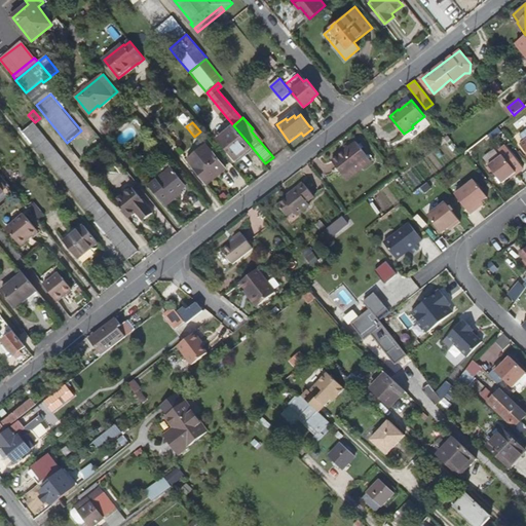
[(252,147),(239,133),(233,125),(218,138),(236,159),(252,147)]
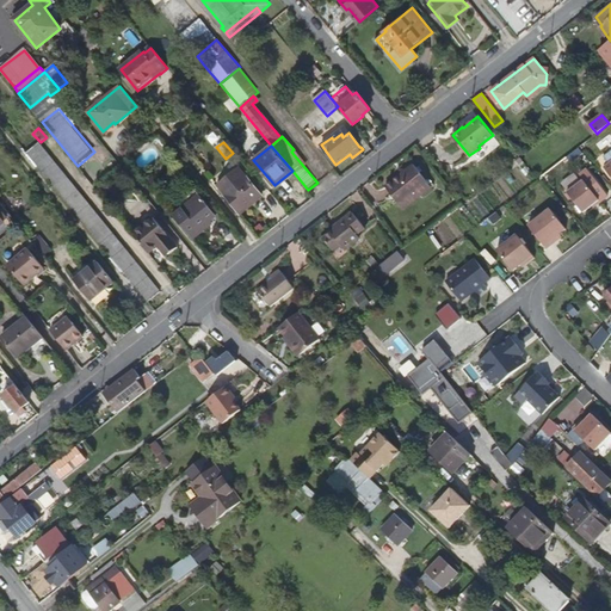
[(571,162),(582,152),(579,147),(567,156),(571,162)]
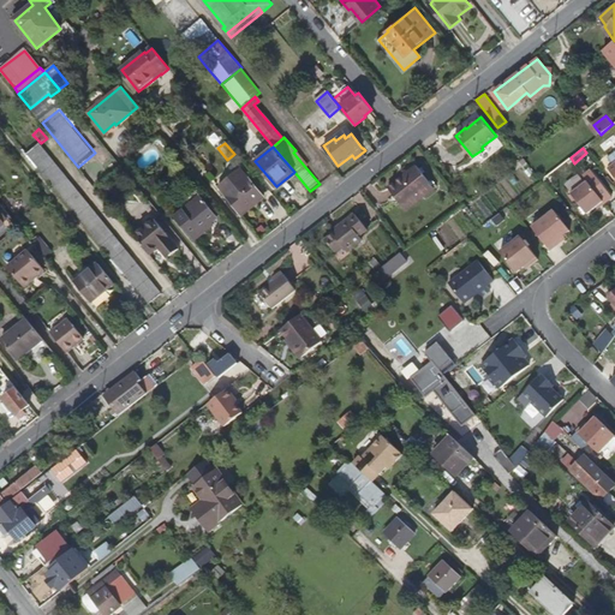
[(88,203),(45,149),(30,159),(78,218),(91,207),(88,203)]
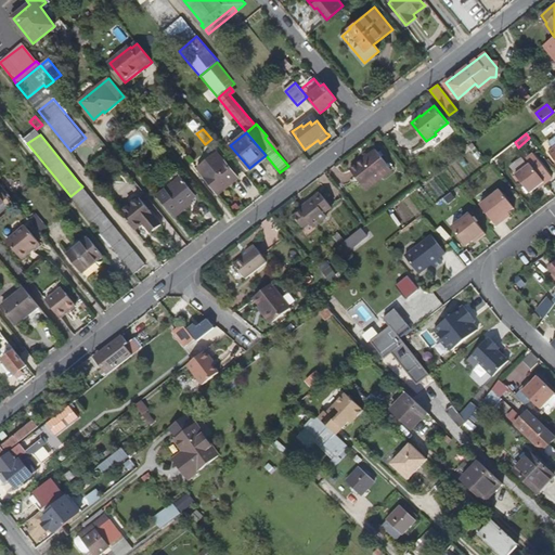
[(323,146),(330,141),(328,139),(331,137),(330,136),(320,143),(323,146)]
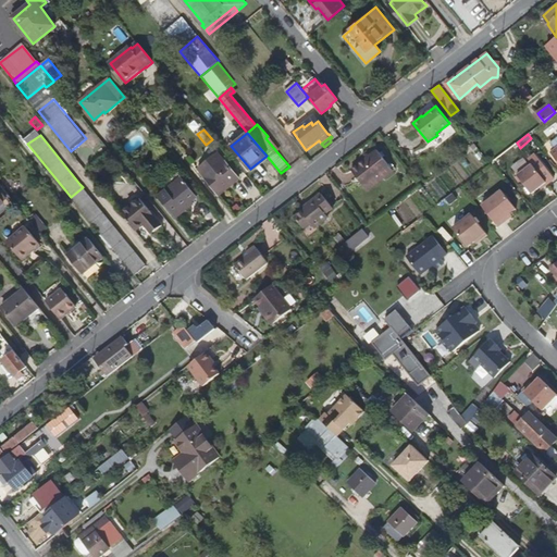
[(394,171),(378,150),(351,170),(363,185),(381,172),(385,177),(394,171)]
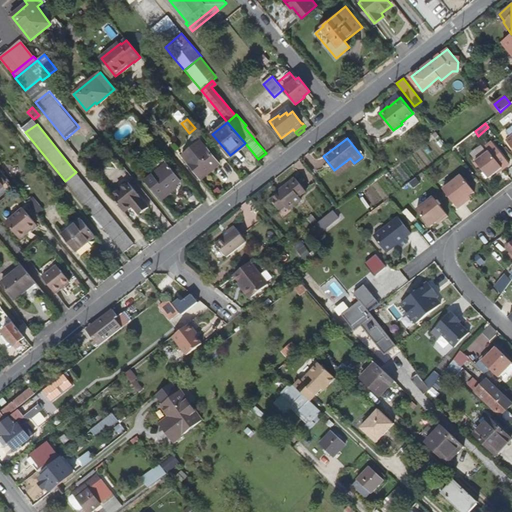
[(201,179),(219,164),(207,148),(200,153),(197,149),(190,154),(189,152),(183,157),(201,179)]
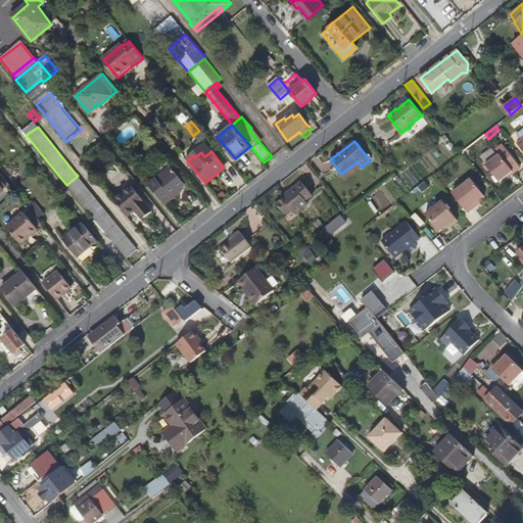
[(500,153),(485,164),(500,182),(513,171),(500,153)]
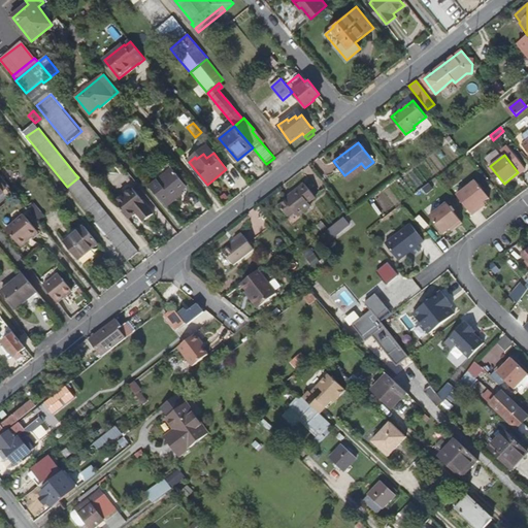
[(349,182),(365,168),(361,163),(344,175),(349,182)]
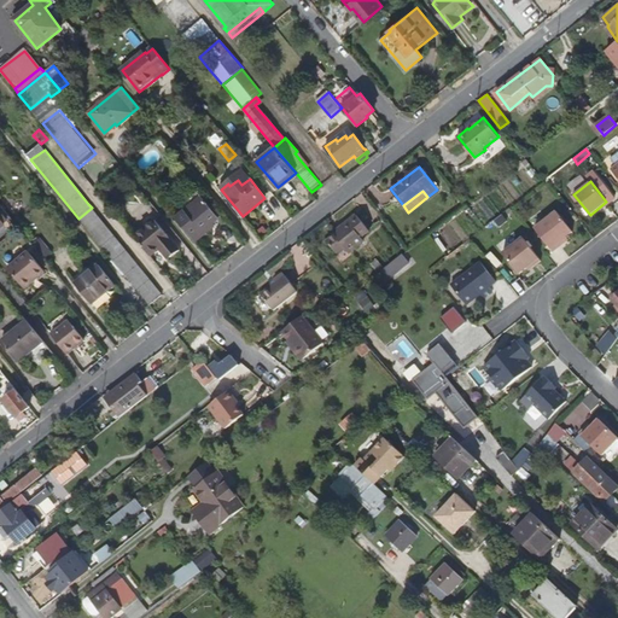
[(219,219),(202,198),(176,219),(193,239),(219,219)]
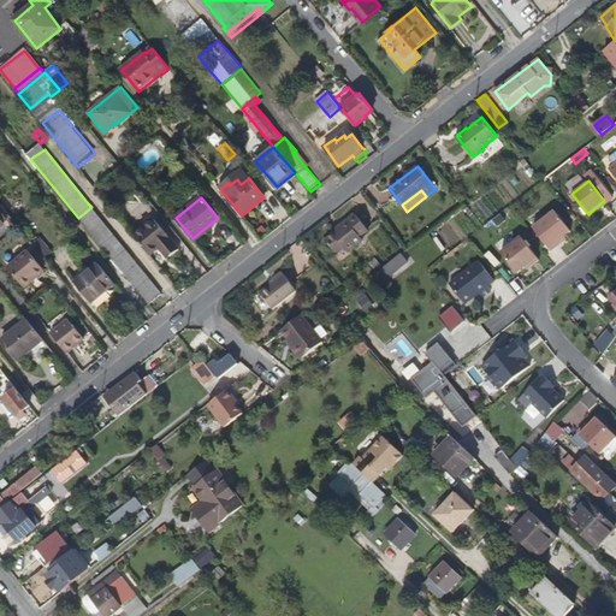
[(161,294),(92,207),(78,218),(148,304),(161,294)]
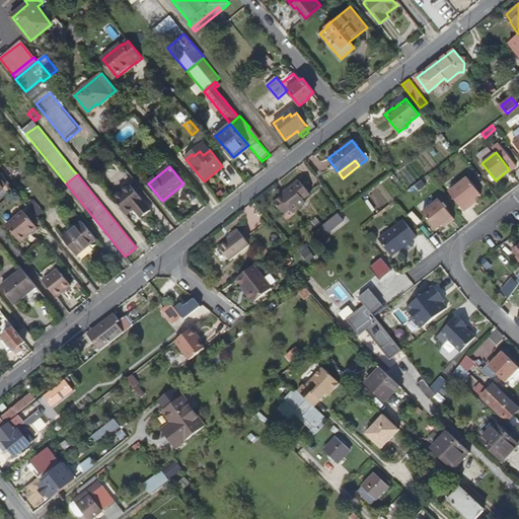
[(467,177),(449,192),(464,211),(470,206),(468,204),(475,199),(480,195),(467,177)]
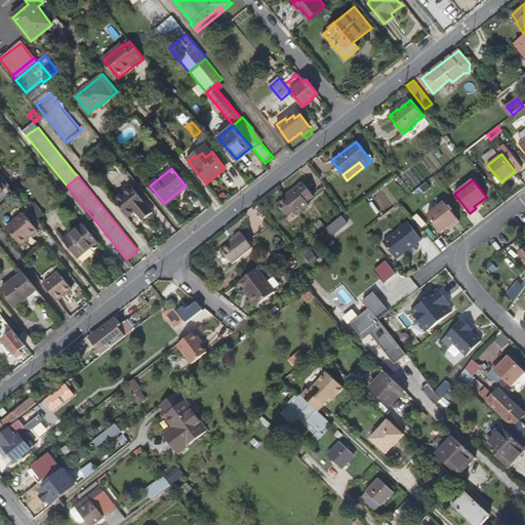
[(307,202),(314,196),(304,183),(291,192),(292,194),(277,205),(285,215),(292,210),(295,215),(310,205),(307,202)]
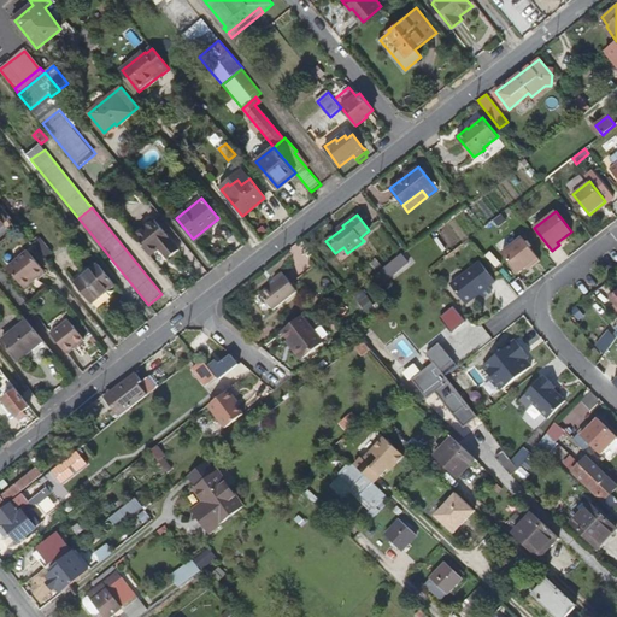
[(178,248),(153,218),(133,235),(148,254),(157,246),(166,258),(178,248)]
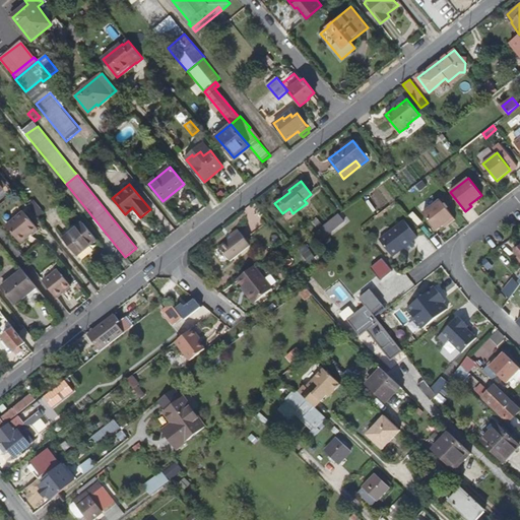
[(440,199),(423,212),(437,231),(441,228),(446,222),(448,224),(455,219),(440,199)]
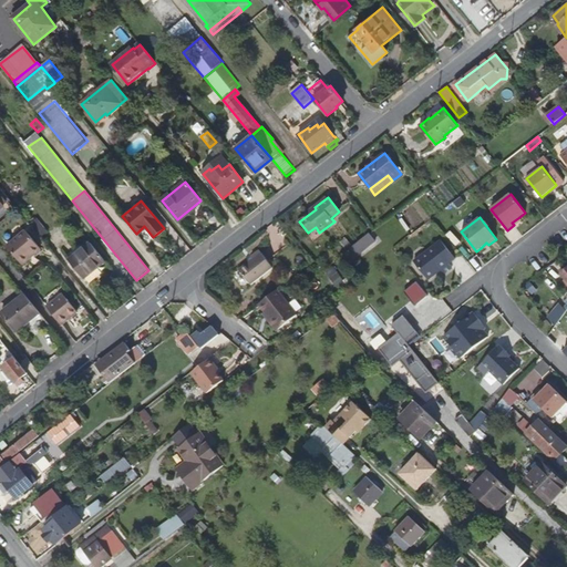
[(40,236),(47,230),(37,218),(30,223),(40,236)]
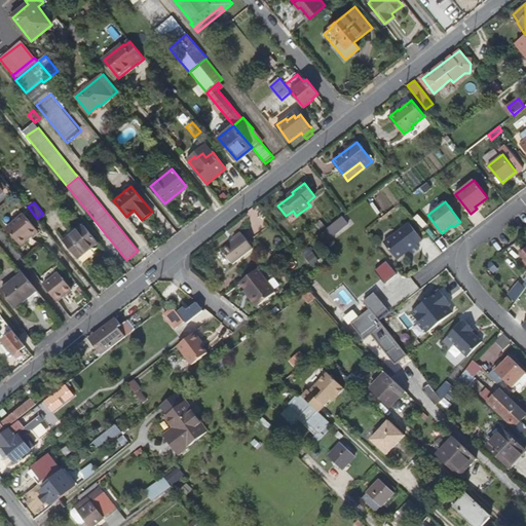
[(37,230),(24,214),(6,228),(21,246),(28,239),(26,238),(37,230)]
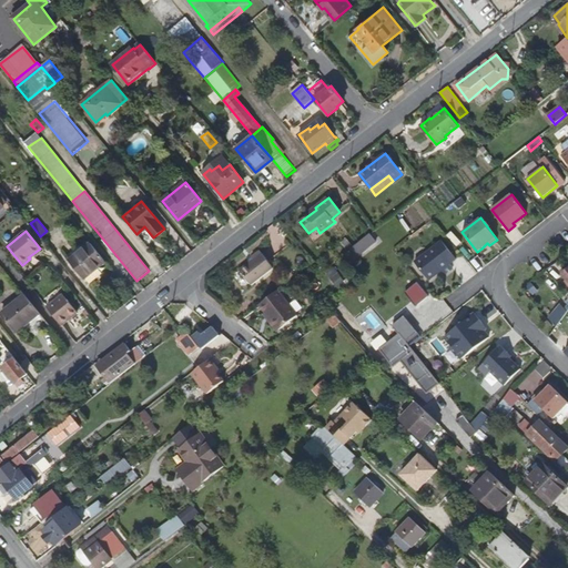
[(367,236),(353,249),(357,254),(372,242),(367,236)]
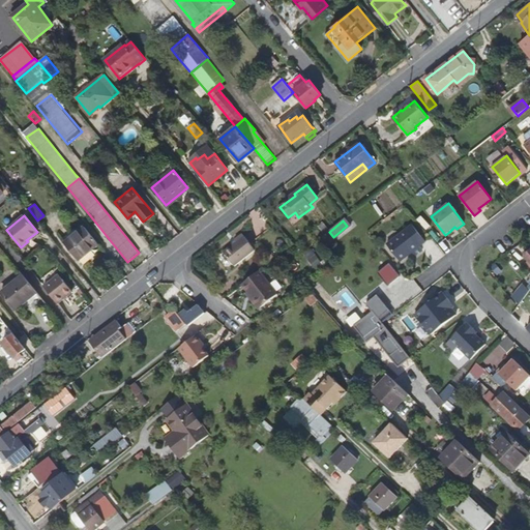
[(319,226),(325,235),(329,232),(323,223),(319,226)]
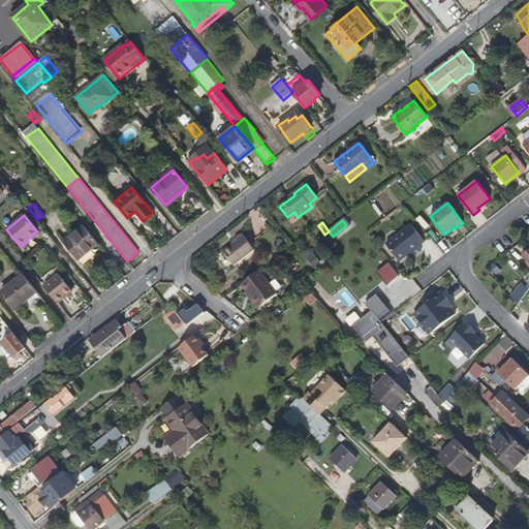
[(425,241),(411,223),(385,244),(399,260),(407,255),(406,253),(410,250),(411,251),(413,255),(422,249),(418,246),(425,241)]
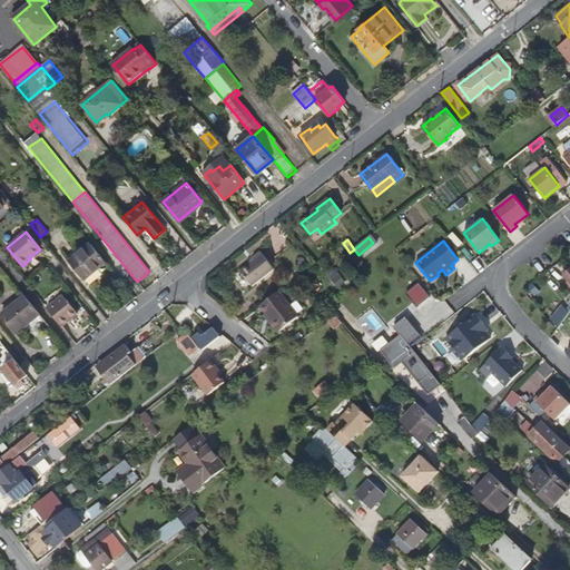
[(106,263),(91,245),(69,261),(84,278),(106,263)]
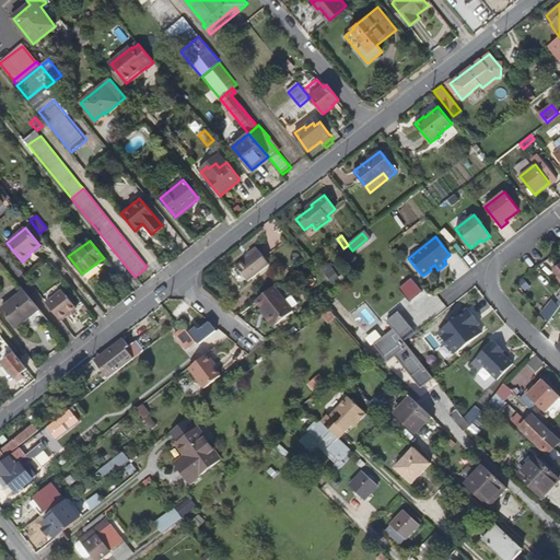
[(30,255),(41,246),(39,245),(27,254),(30,255)]
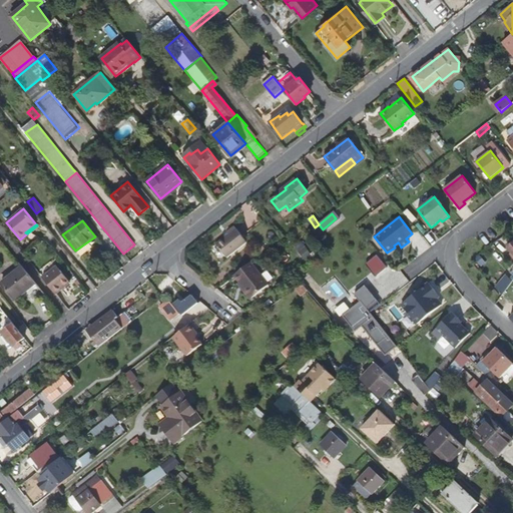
[(225,258),(245,241),(234,226),(225,233),(227,235),(216,244),(225,258)]
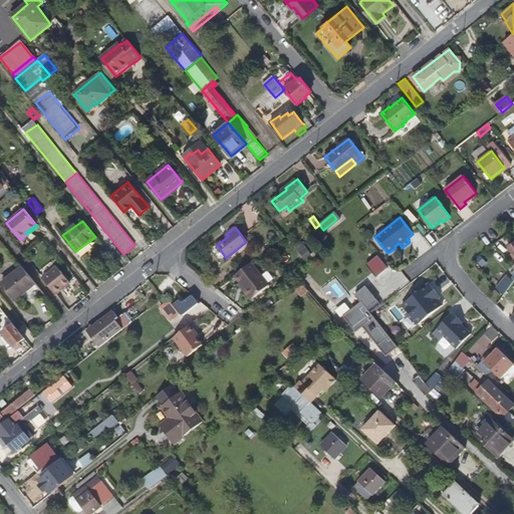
[(263,247),(258,251),(261,255),(266,250),(263,247)]
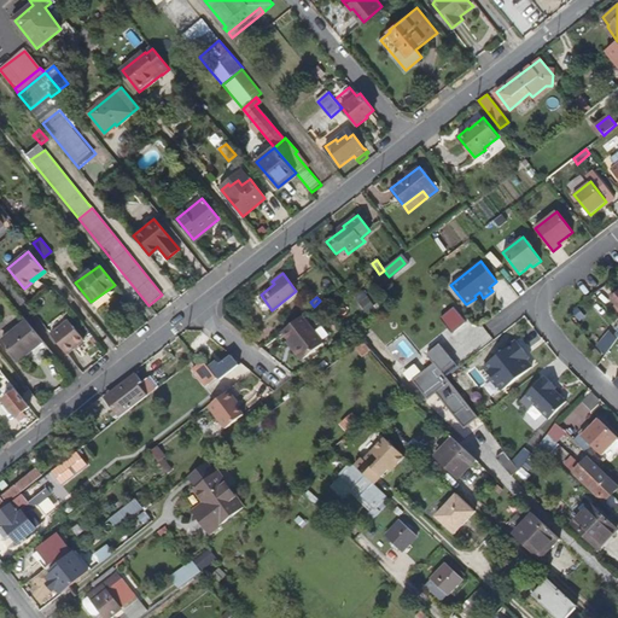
[(454,307),(442,318),(453,331),(466,321),(454,307)]
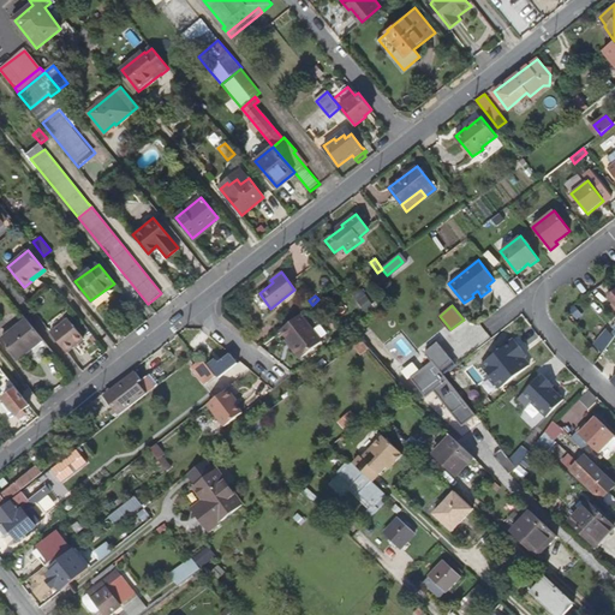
[(580,314),(573,305),(566,310),(574,321),(580,316),(579,314),(580,314)]
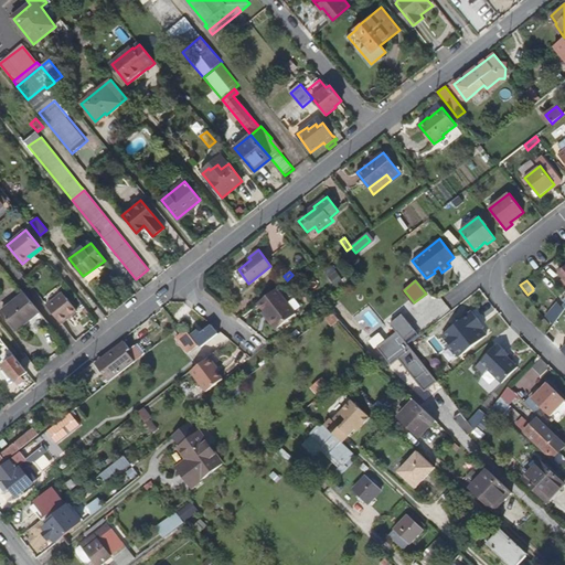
[(297,313),(277,288),(259,302),(266,311),(268,310),(280,326),(297,313)]
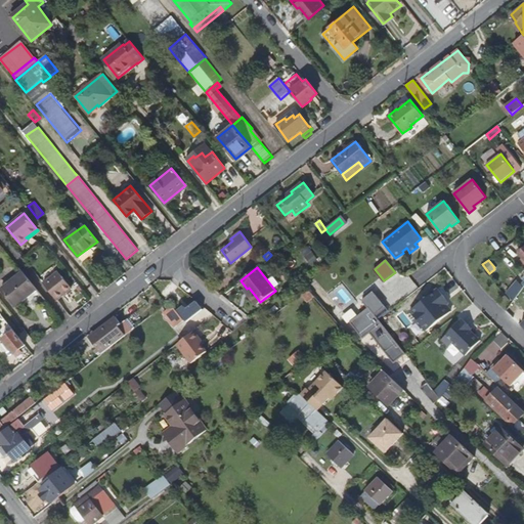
[(37,289),(23,271),(0,289),(14,306),(37,289)]
